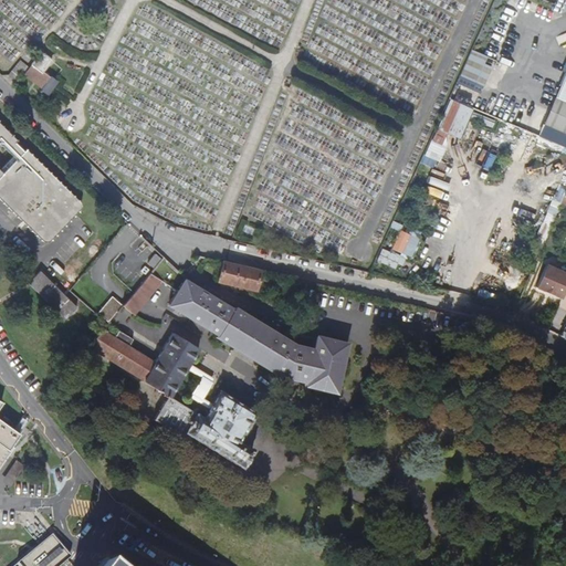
[(472,49),(460,76),(484,86),(492,67),(485,64),(488,56),(472,49)]
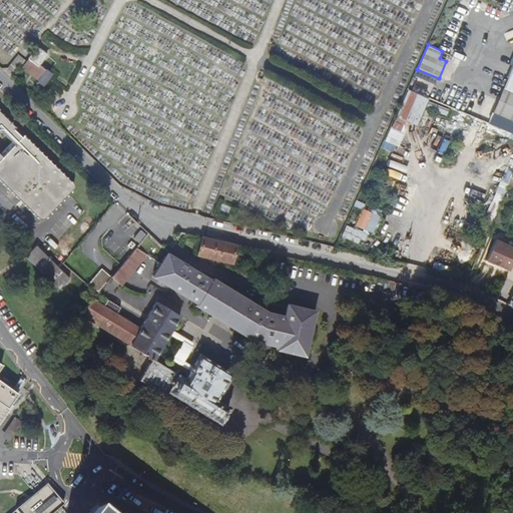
[(37,48),(21,68),(42,85),(50,75),(45,71),(44,73),(38,67),(46,56),(37,48)]
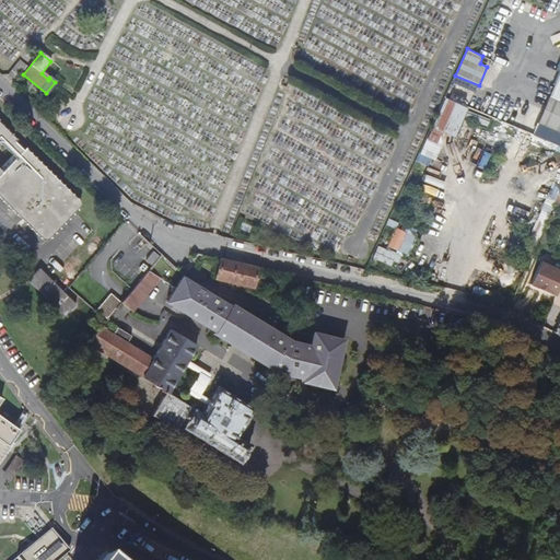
[(559,70),(538,120),(559,129),(559,70)]
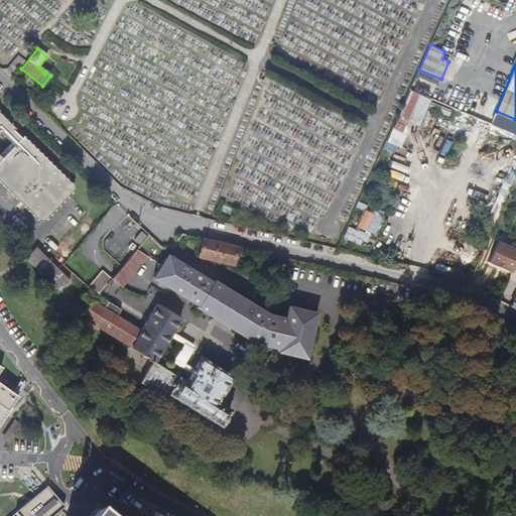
[(432,100),(410,91),(383,149),(395,154),(404,134),(403,134),(408,122),(419,127),(432,100)]
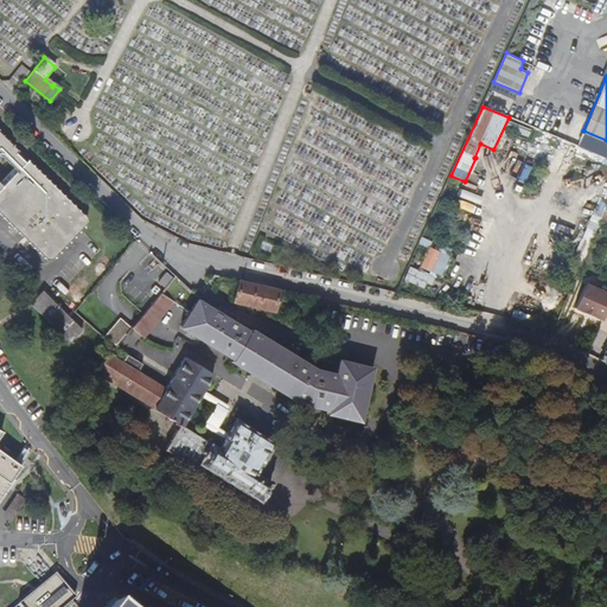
[(508,122),(505,129),(529,138),(531,131),(508,122)]
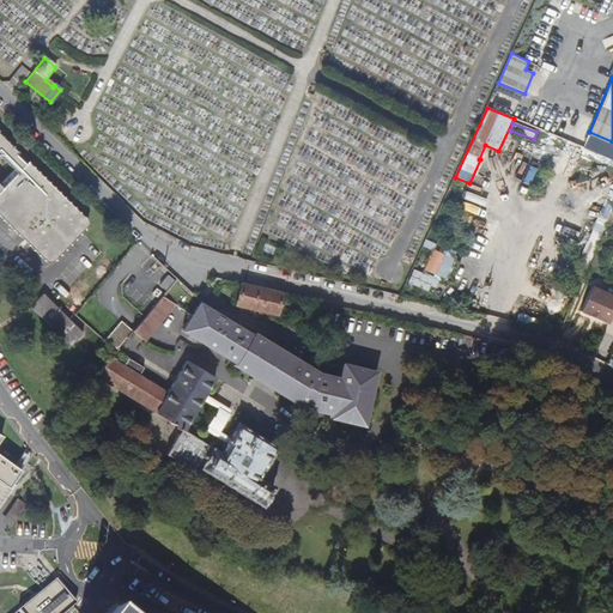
[(0,213),(44,259),(47,259),(49,259),(50,259),(83,226),(83,225),(83,223),(83,220),(0,137),(0,213)]
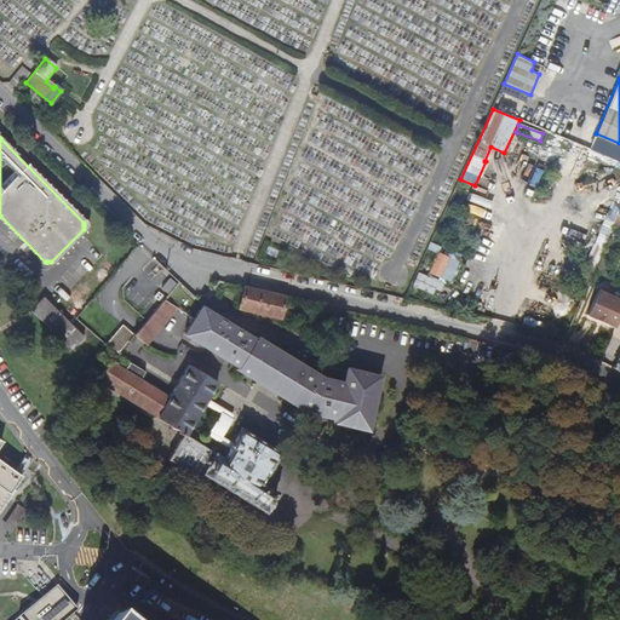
[(572,156),(564,174),(570,177),(578,159),(572,156)]
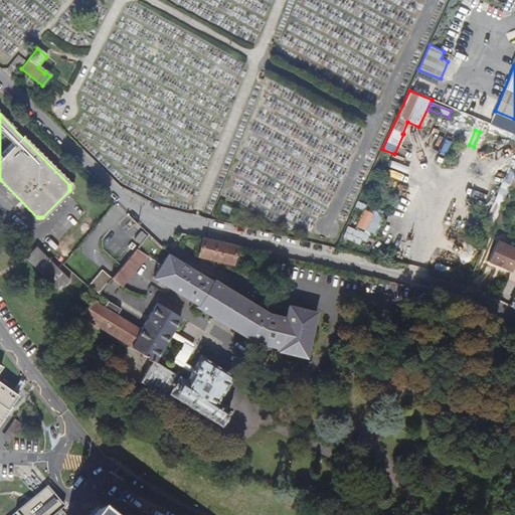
[(446,154),(449,142),(443,140),(440,153),(446,154)]
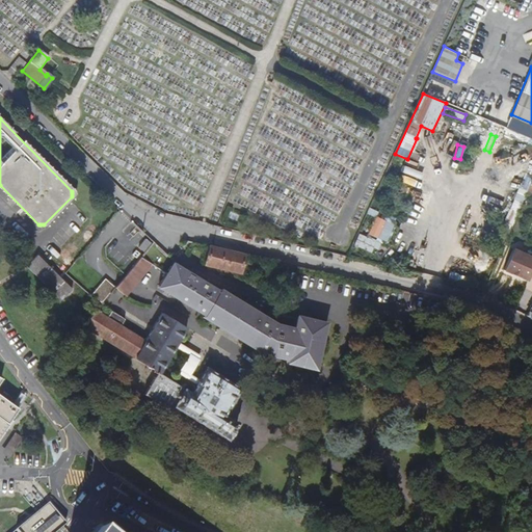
[(370,209),(367,215),(376,219),(377,218),(379,213),(370,209)]
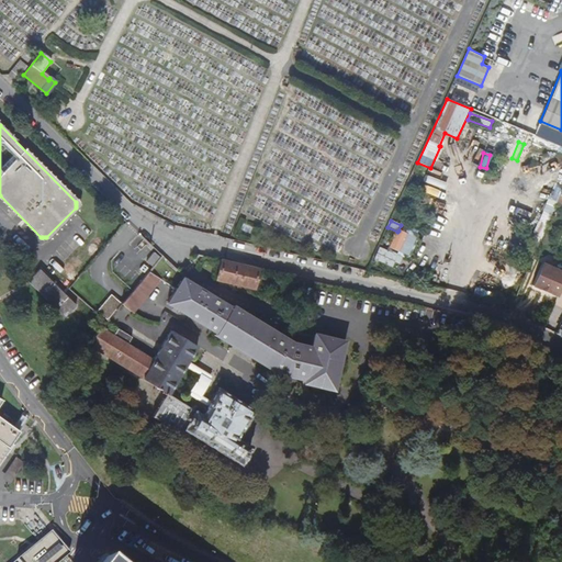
[(400,253),(408,235),(398,231),(397,232),(390,248),(400,253)]
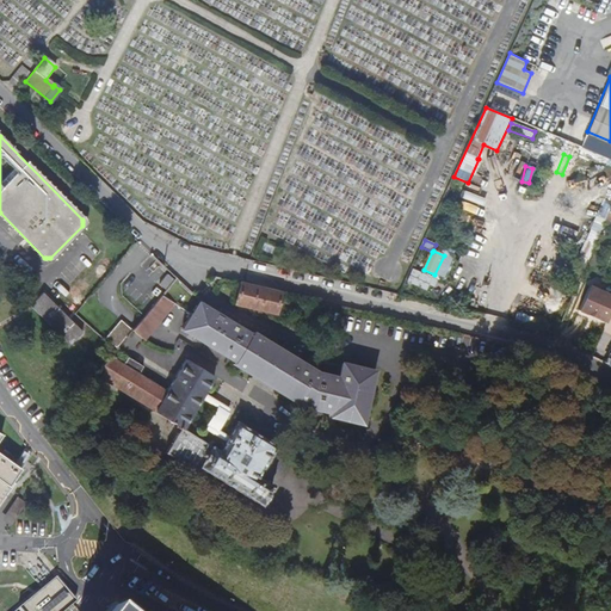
[(444,255),(434,275),(444,279),(452,259),(444,255)]
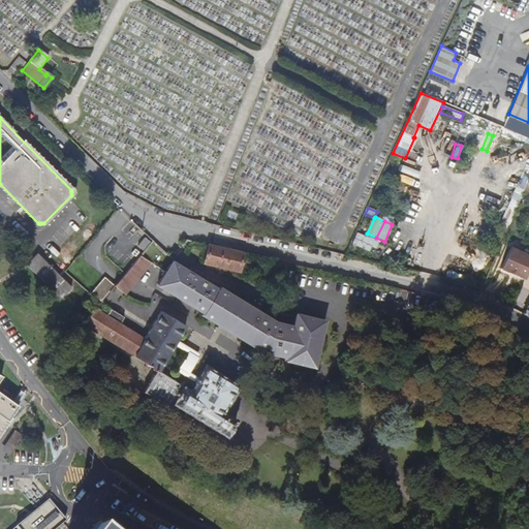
[(352,245),(370,252),(372,248),(376,250),(379,243),(358,234),(352,245)]
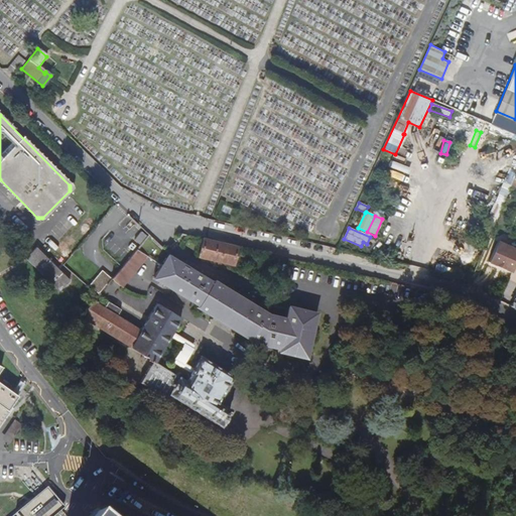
[(138,244),(145,236),(140,231),(132,239),(138,244)]
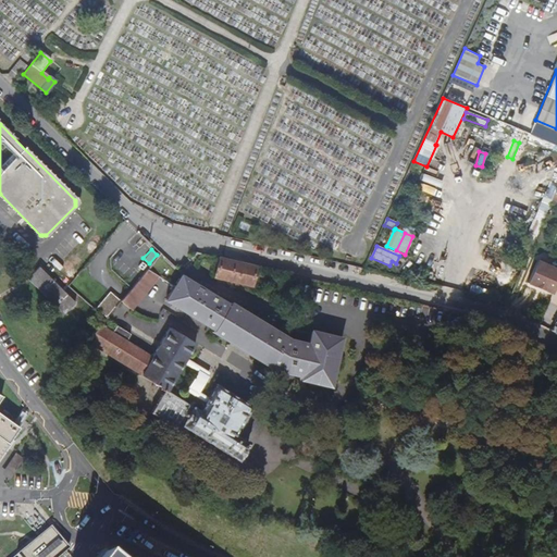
[(256,285),(260,264),(223,256),(219,276),(256,285)]
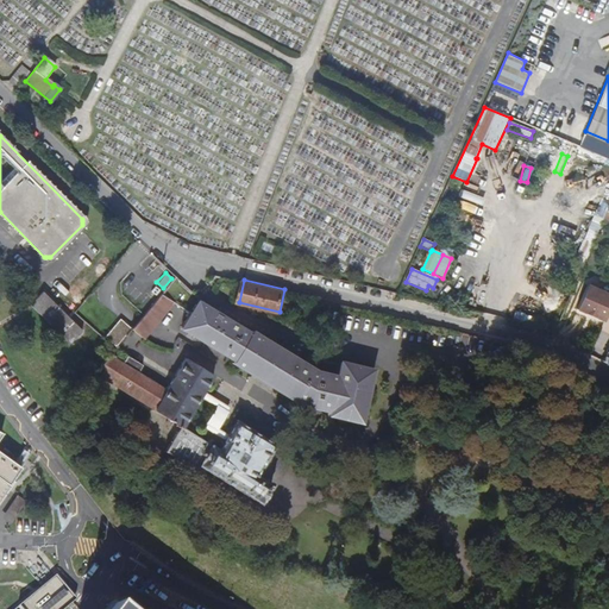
[(608,312),(608,293),(589,286),(583,300),(608,312)]
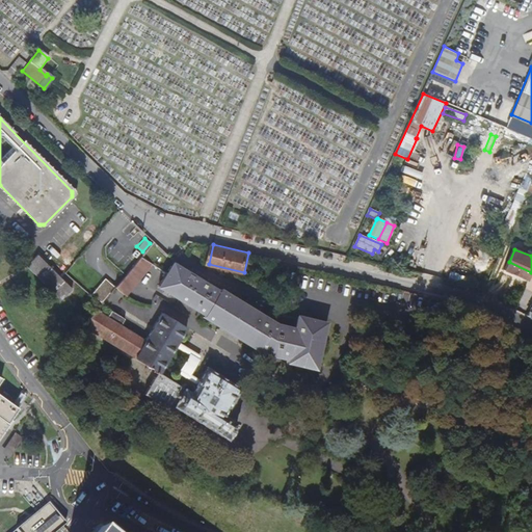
[(94,258),(84,250),(72,265),(81,273),(94,258)]
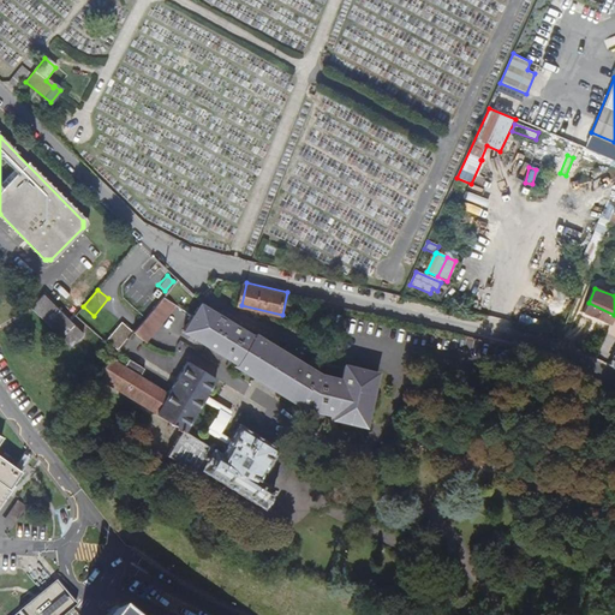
[(147,341),(177,304),(165,294),(133,330),(147,341)]
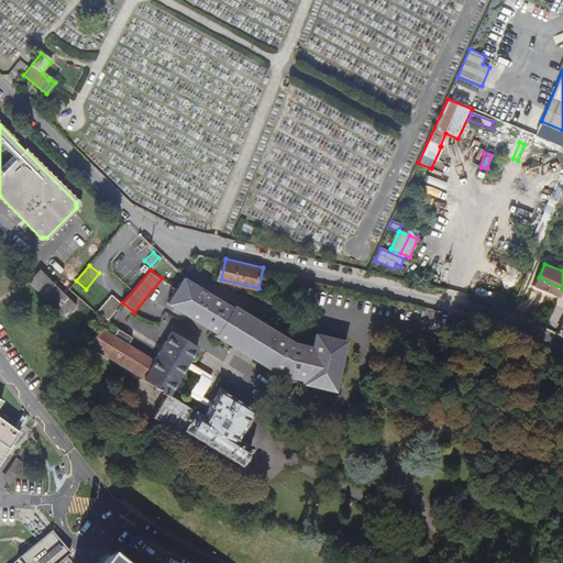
[(40,272),(28,284),(63,321),(75,308),(40,272)]
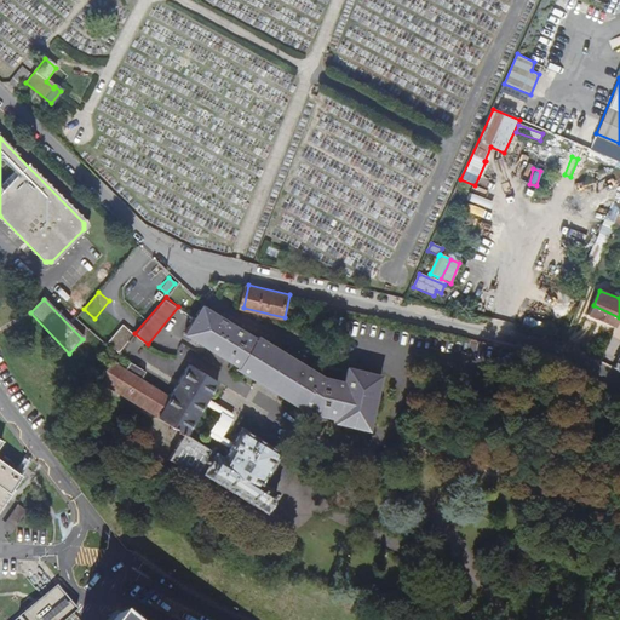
[(619,317),(593,305),(589,315),(616,327),(619,317)]
